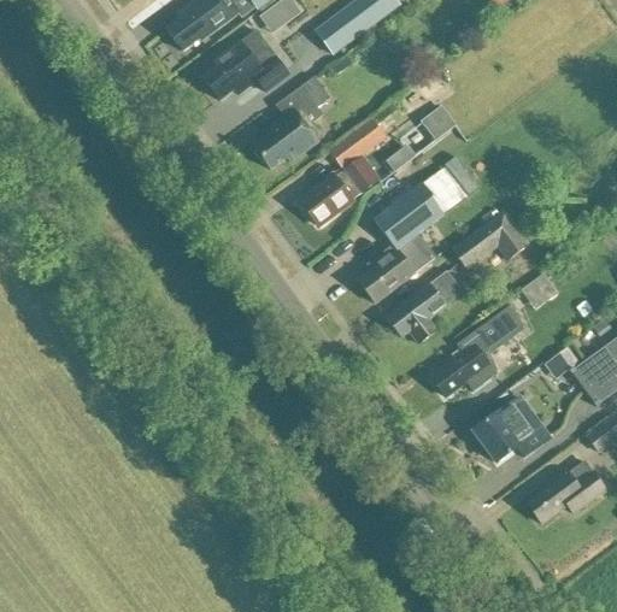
[(184,15),(166,28),(183,49),(199,37),(204,37),(239,11),(242,16),(256,5),(258,7),(268,0),(193,0),(181,9),(184,15)]
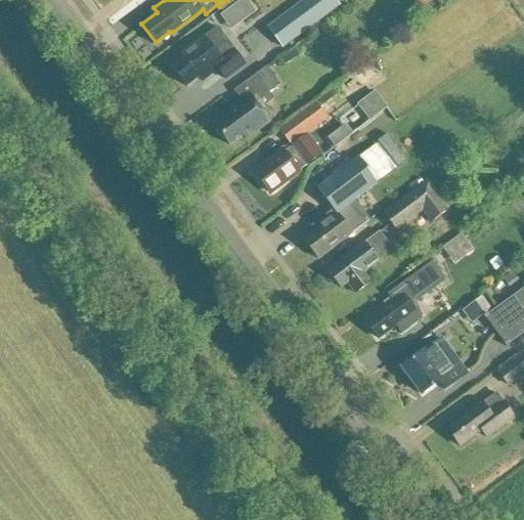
[(298,35),(340,3),(337,0),(300,0),(281,13),(298,35)]
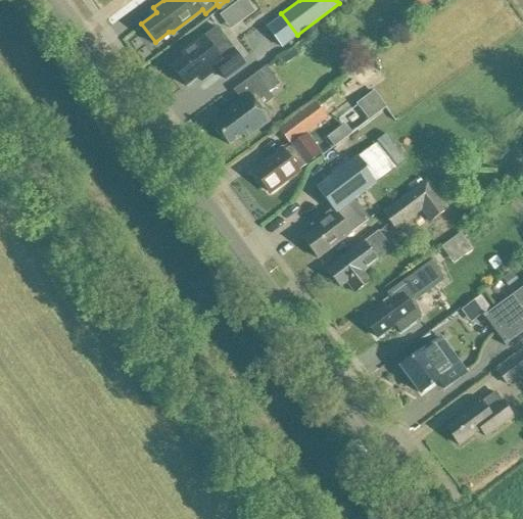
[(245,15),(235,1),(217,14),(228,29),(245,15)]
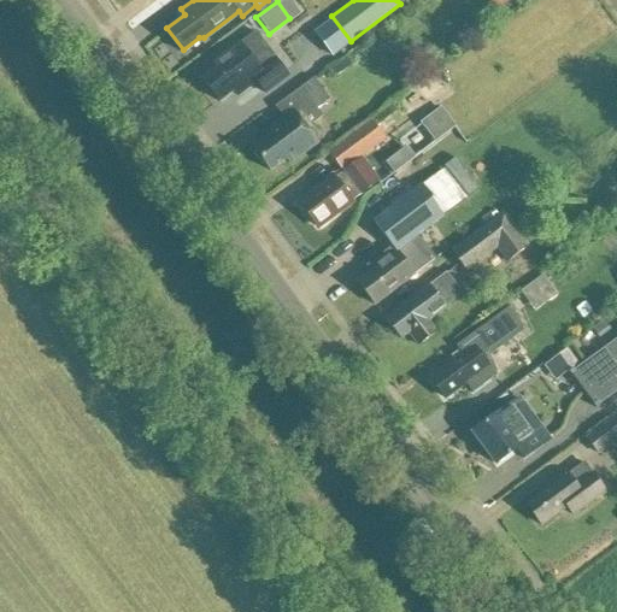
[(217,65),(203,76),(219,99),(239,84),(242,89),(257,80),(265,90),(288,74),(264,40),(256,29),(240,41),(213,60),(217,65)]
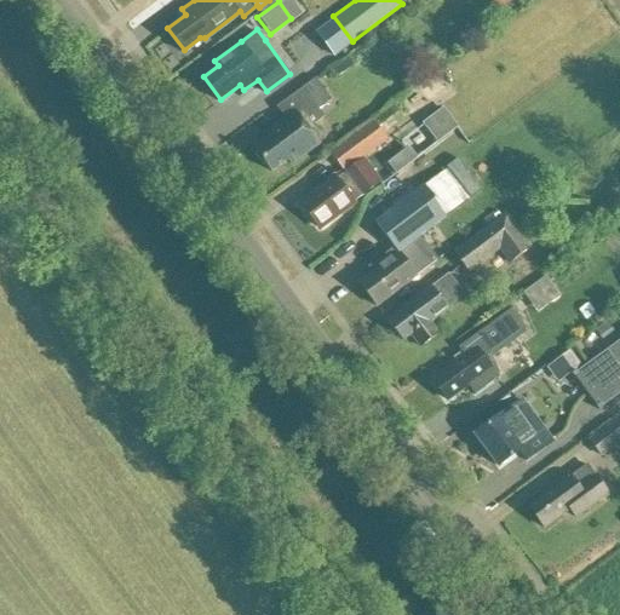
[(316,125),(314,122),(325,114),(319,107),(332,97),(316,75),(276,104),(286,116),(268,131),(270,133),(253,145),(271,170),(287,157),(291,162),(325,137),(326,131),(321,124),(316,125)]
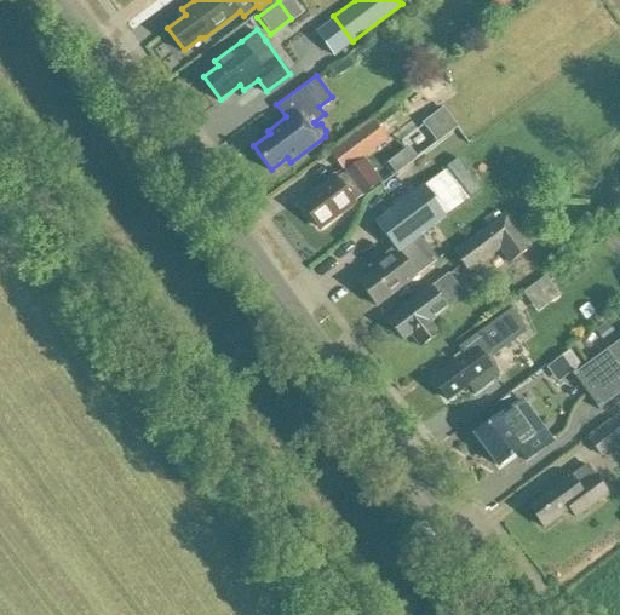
[(437,141),(458,125),(443,104),(423,120),(437,141)]
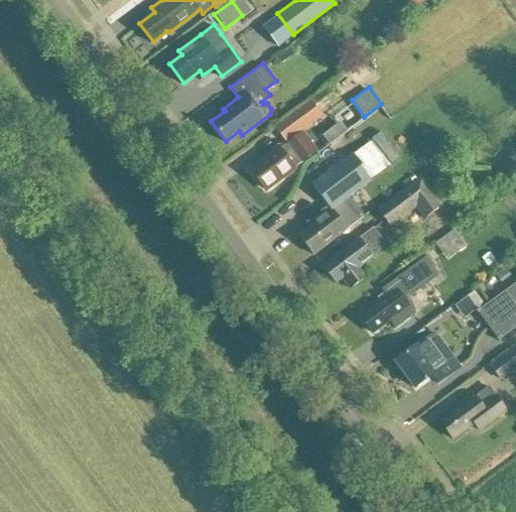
[(287,141),(323,115),(310,98),(275,124),(287,141)]
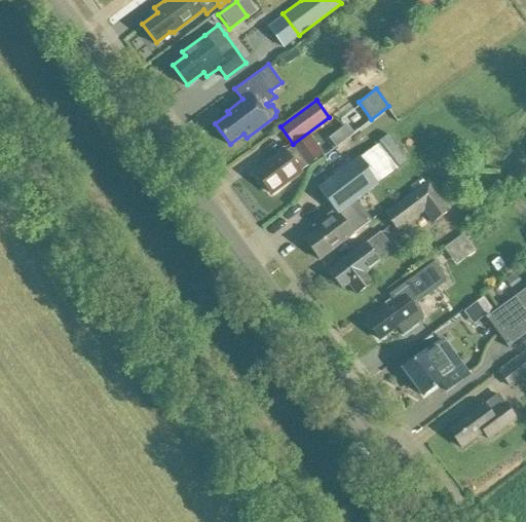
[(336,146),(353,132),(346,122),(329,137),(336,146)]
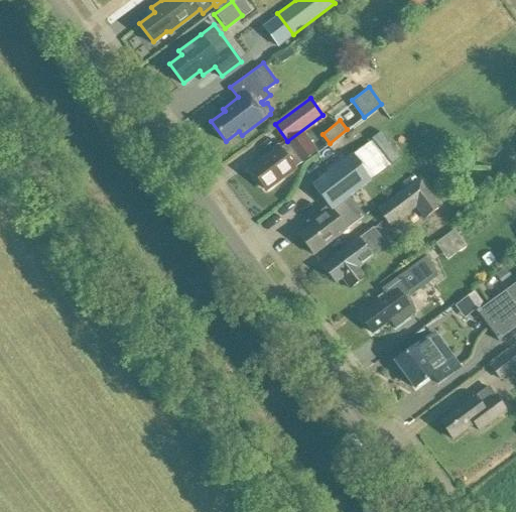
[(317,149),(303,130),(284,143),(283,141),(262,157),(263,159),(252,168),(266,187),(317,149)]
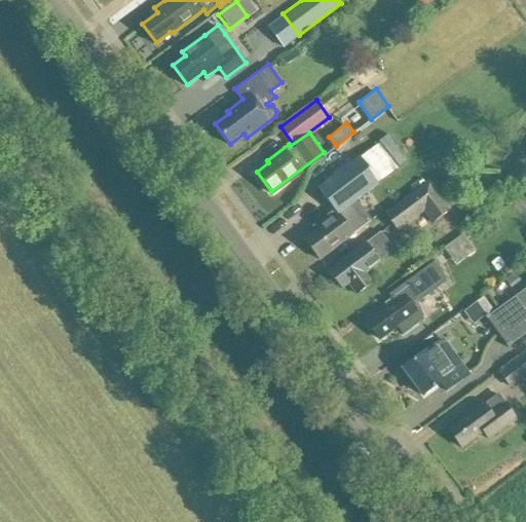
[(316,229),(304,238),(320,258),(353,231),(372,218),(357,198),(378,183),(399,166),(379,141),(358,156),(318,186),(335,209),(313,225),(316,229)]
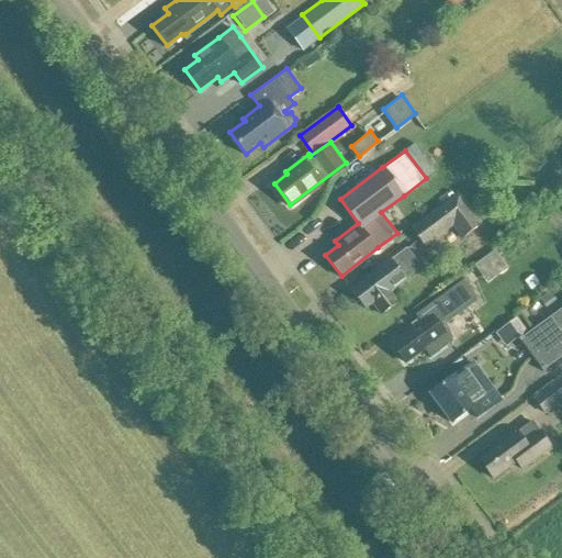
[(463,236),(482,222),(460,191),(412,227),(424,245),(453,223),(463,236)]
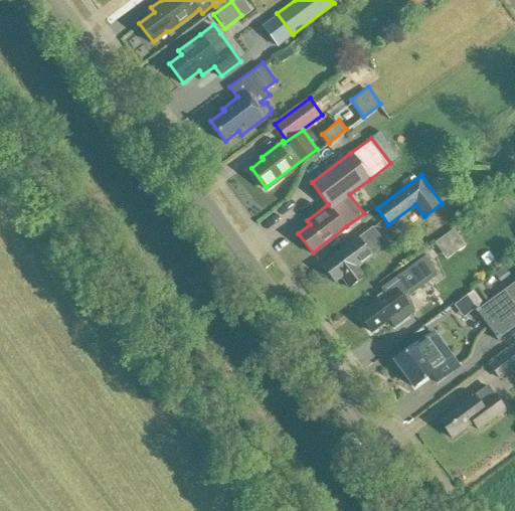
[(385,242),(372,226),(359,236),(358,235),(334,253),(335,256),(323,266),(334,281),(341,275),(350,286),(364,275),(357,267),(372,254),(371,253),(385,242)]
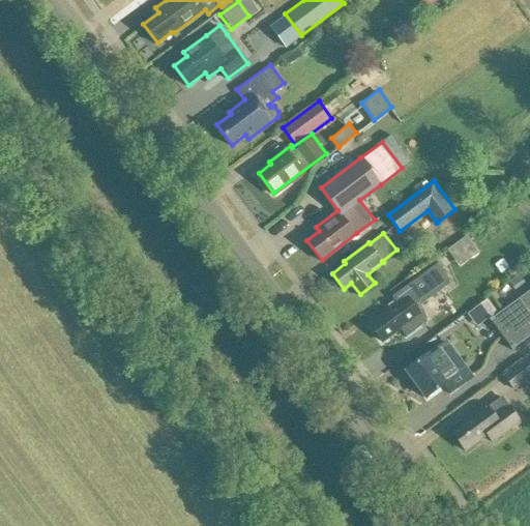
[(458,256),(474,243),(467,234),(450,245),(458,256)]
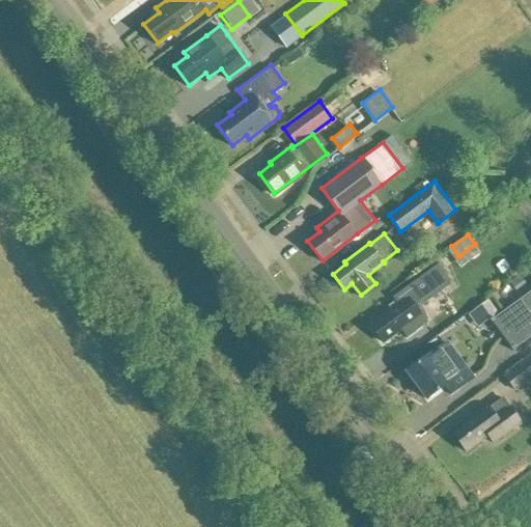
[(526,281),(520,273),(509,280),(515,288),(526,281)]
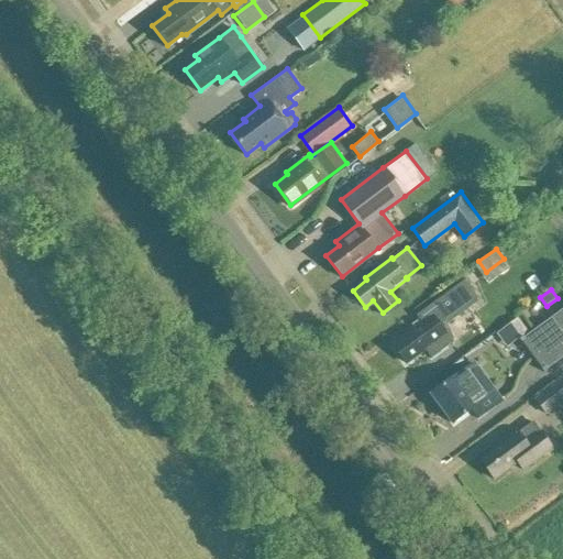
[(562,308),(522,338),(544,368),(562,353),(562,308)]
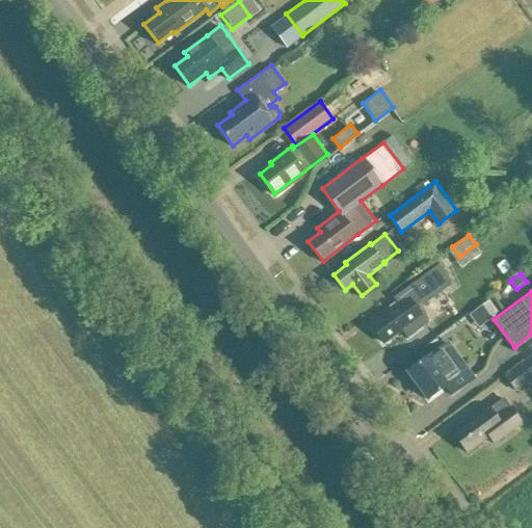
[(390,312),(372,325),(383,341),(397,332),(399,335),(423,317),(416,308),(407,296),(406,295),(388,309),(390,312)]
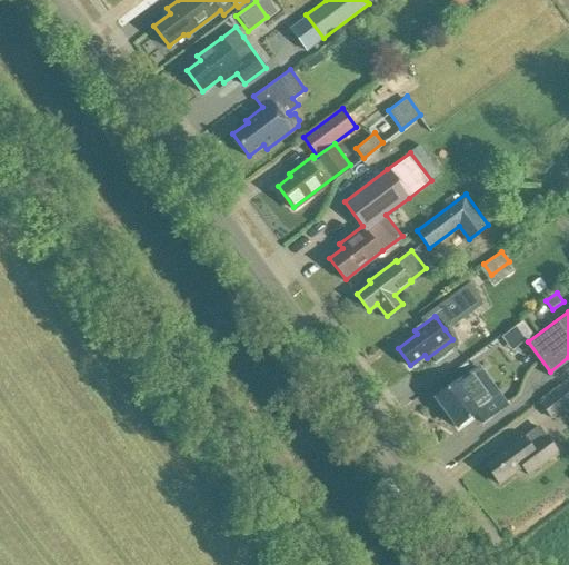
[(500,328),(491,316),(481,323),(490,335),(500,328)]
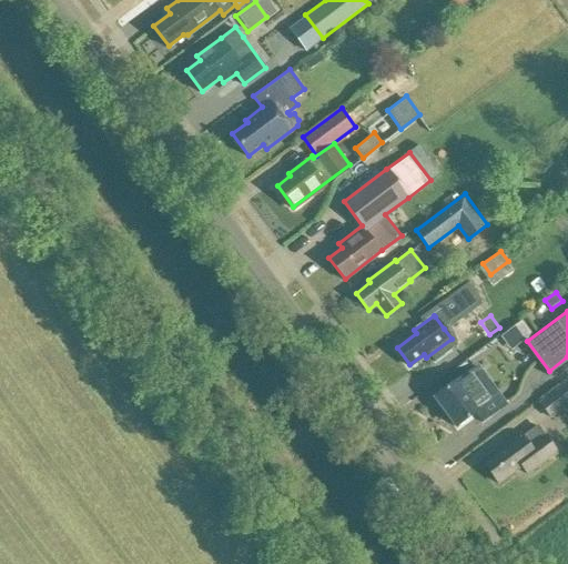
[(525,341),(534,334),(524,321),(515,326),(525,341)]
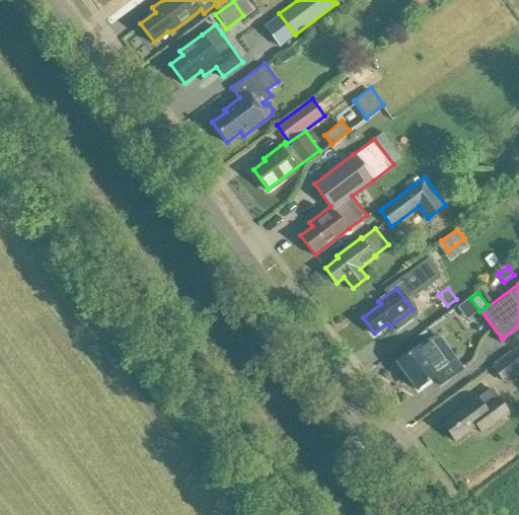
[(464,368),(437,332),(395,362),(416,390),(434,377),(440,385),(464,368)]
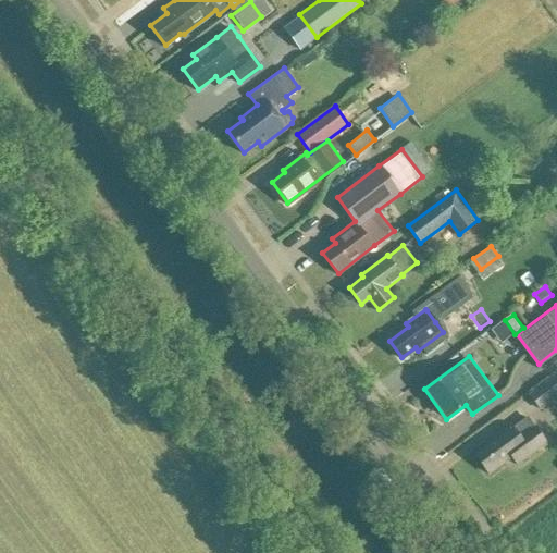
[(540,408),(556,395),(556,376),(555,373),(529,393),(540,408)]
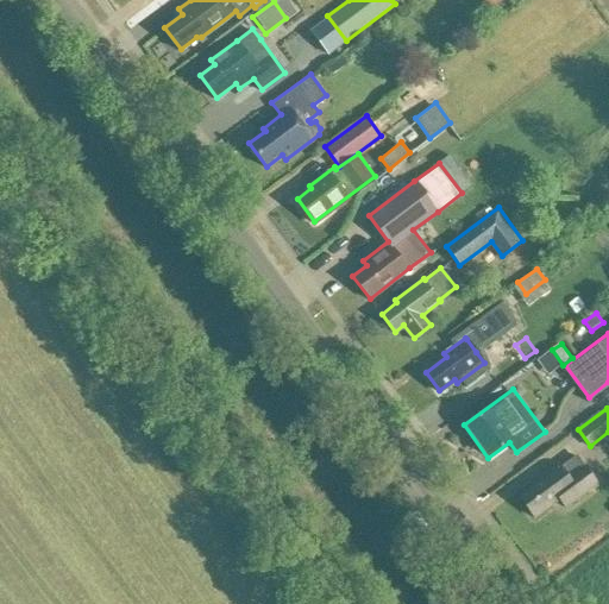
[(597,482),(577,454),(562,466),(559,463),(534,480),(535,483),(520,495),(535,516),(559,498),(565,505),(597,482)]
